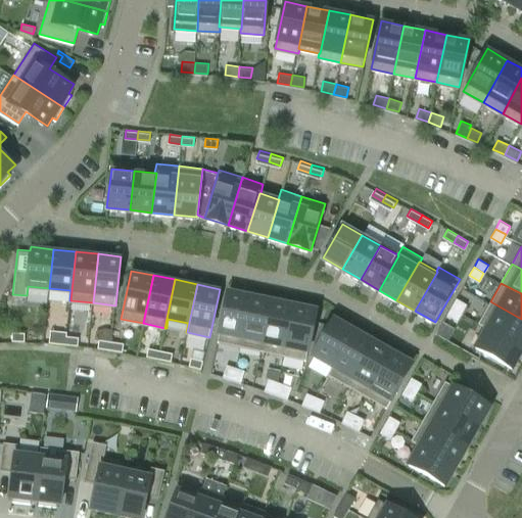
[(239,345),(249,295),(229,291),(228,290),(218,340),(239,345)]
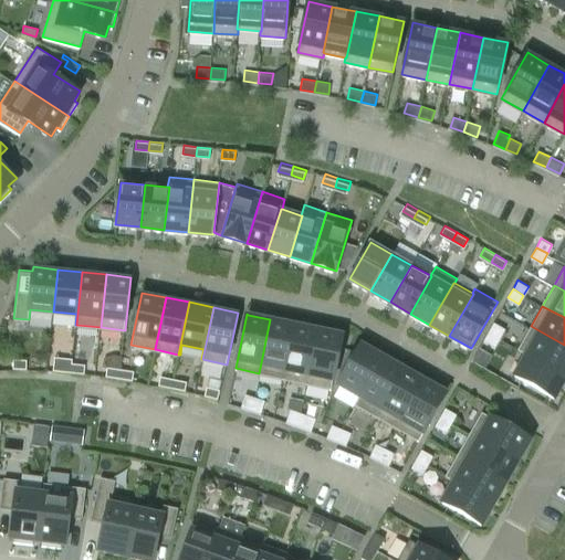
[(270,319),(259,373),(283,378),(294,325),(270,319)]
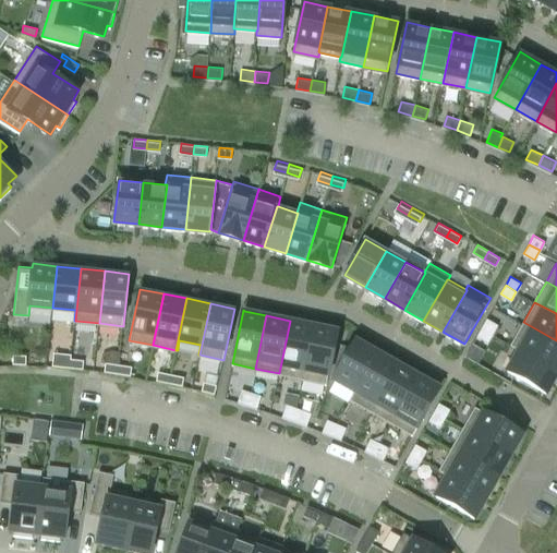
[(493,332),(498,323),(487,317),(482,326),(493,332)]
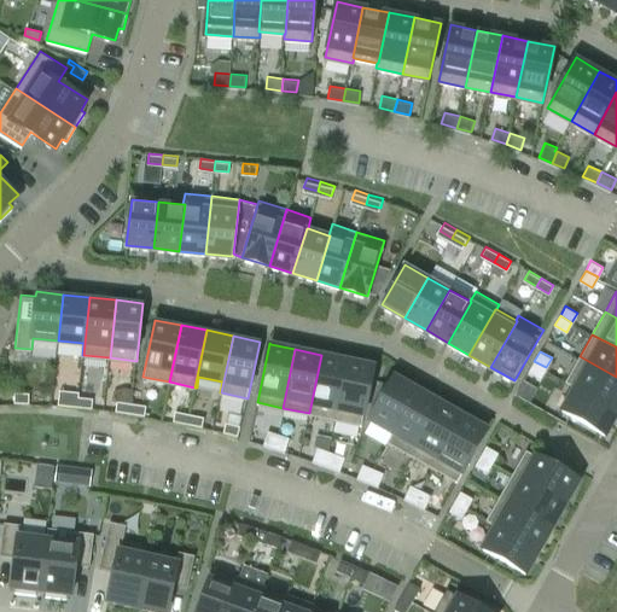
[(335,419),(347,360),(321,355),(309,413),(335,419)]
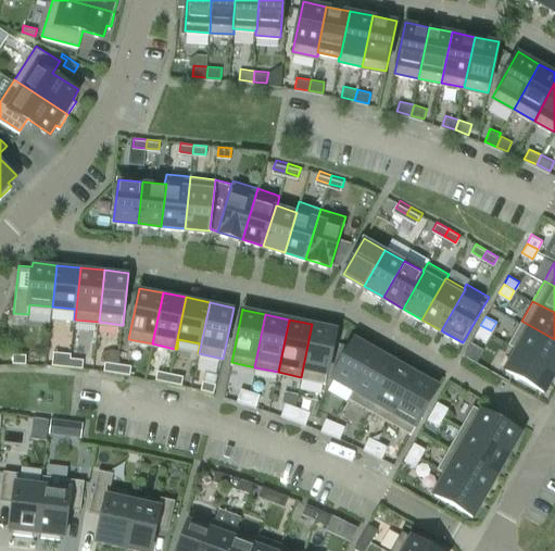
[(554,339),(521,321),(509,341),(554,367),(554,339)]
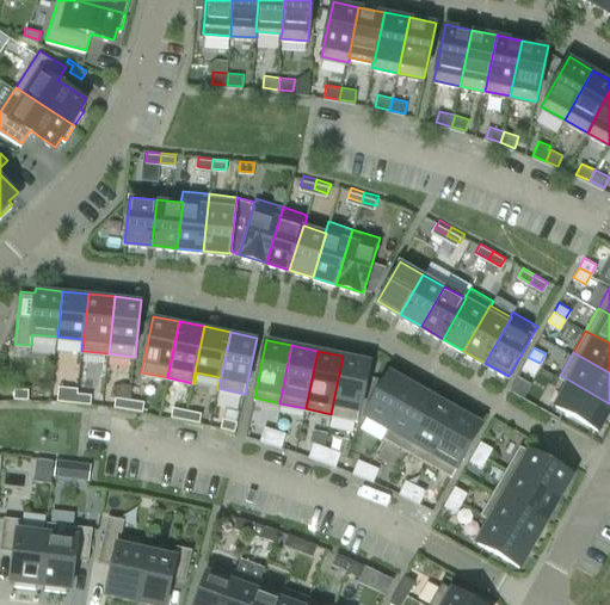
[(368,362),(343,356),(331,414),(357,419),(369,360),(368,360),(368,362)]
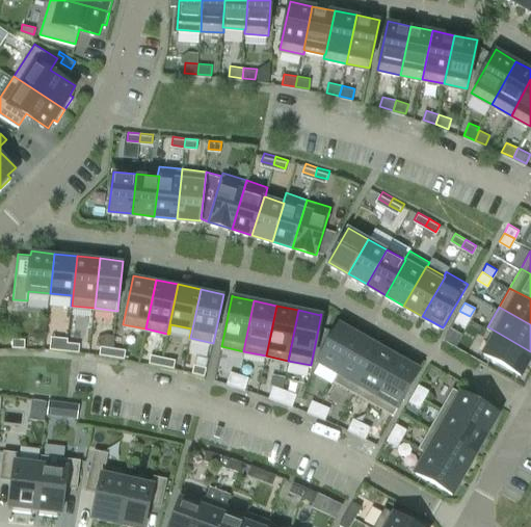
[(454,319),(465,325),(470,316),(459,311),(454,319)]
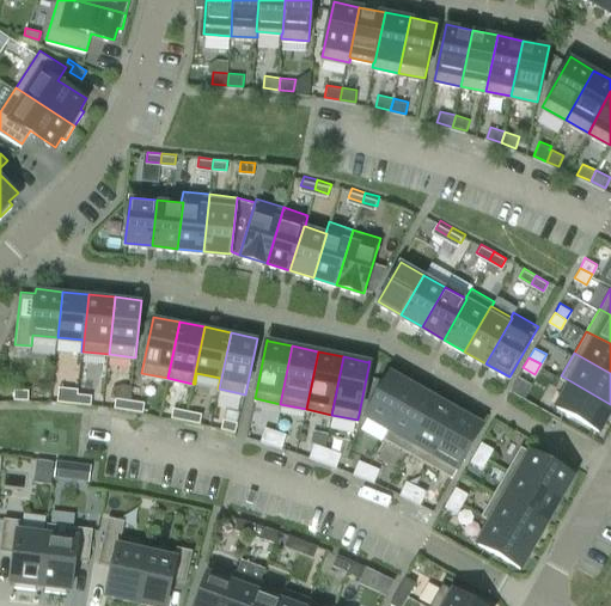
[(389,427),(413,385),(391,373),(390,372),(366,414),(367,414),(380,421),(389,427)]
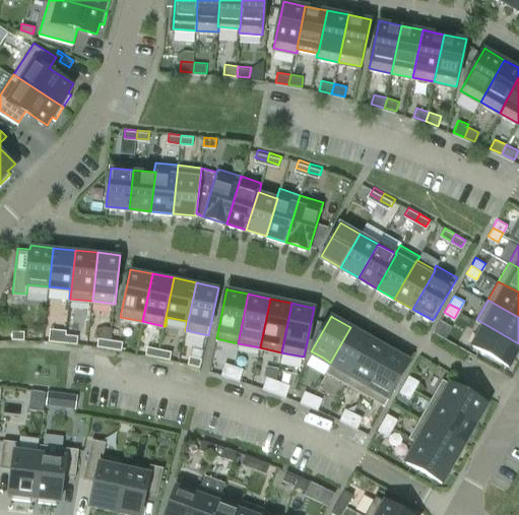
[(518,343),(476,319),(471,328),(479,333),(474,342),(473,342),(473,343),(509,364),(510,363),(509,363),(518,346),(518,343)]
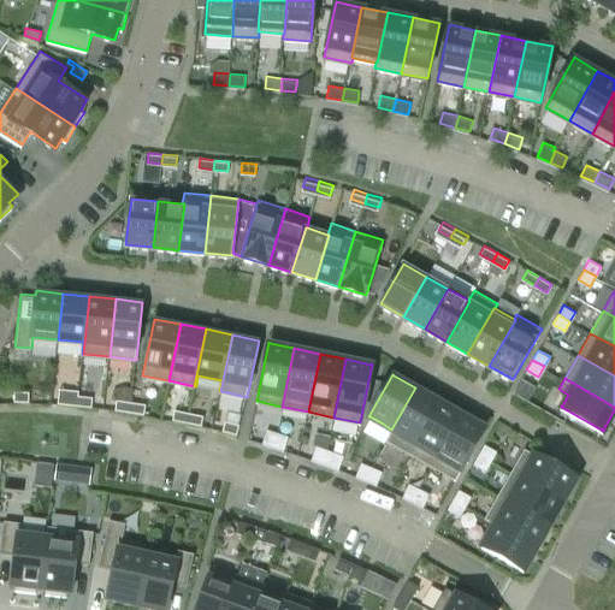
[(77,404),(78,394),(80,390),(59,388),(58,402),(77,404)]
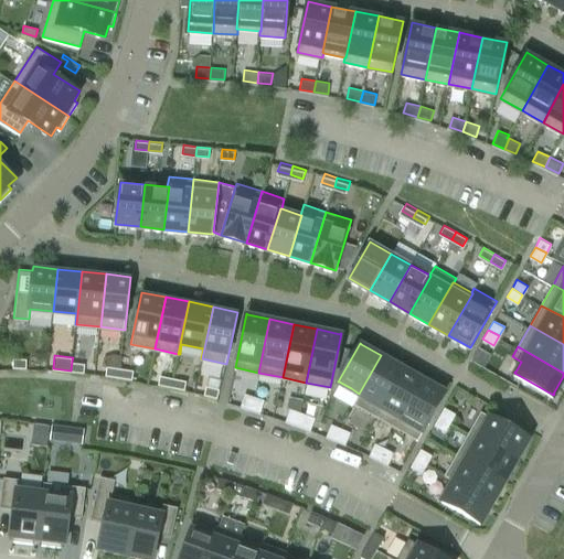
[(359,394),(353,402),(375,415),(402,367),(381,355),(359,394)]
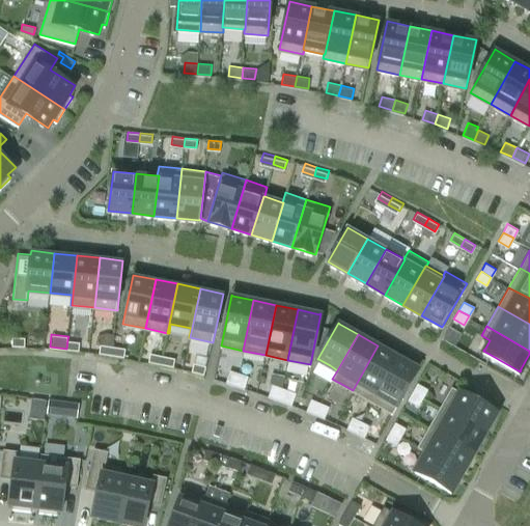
[(25,336),(12,336),(12,344),(25,345),(25,336)]
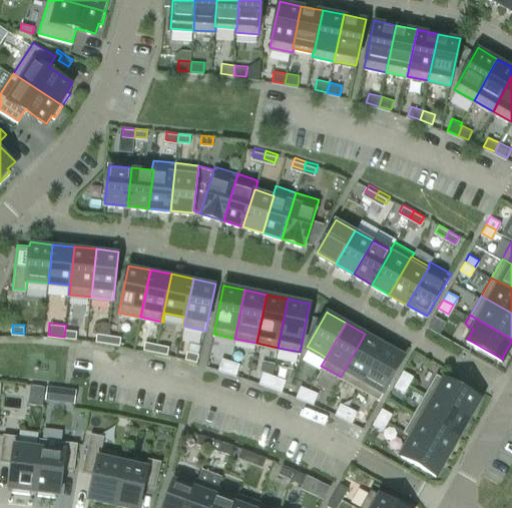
[(70,337),(76,338),(77,330),(65,328),(64,337),(70,337)]
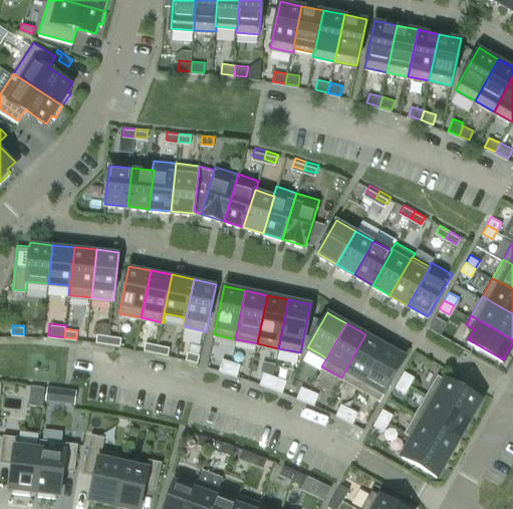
[(96,340),(108,342),(109,334),(97,332),(96,340)]
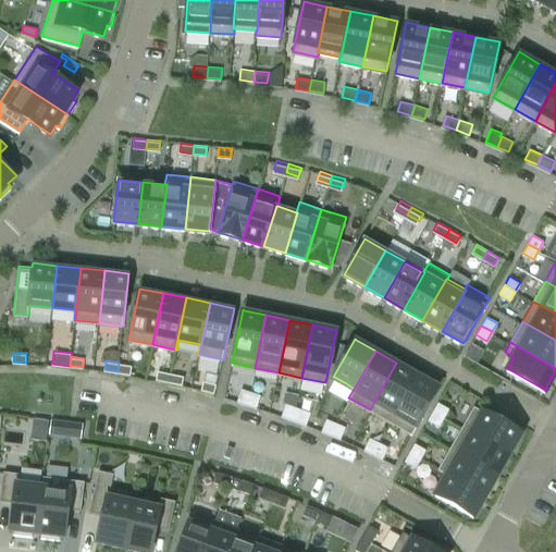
[(118,371),(131,373),(132,365),(119,363),(118,371)]
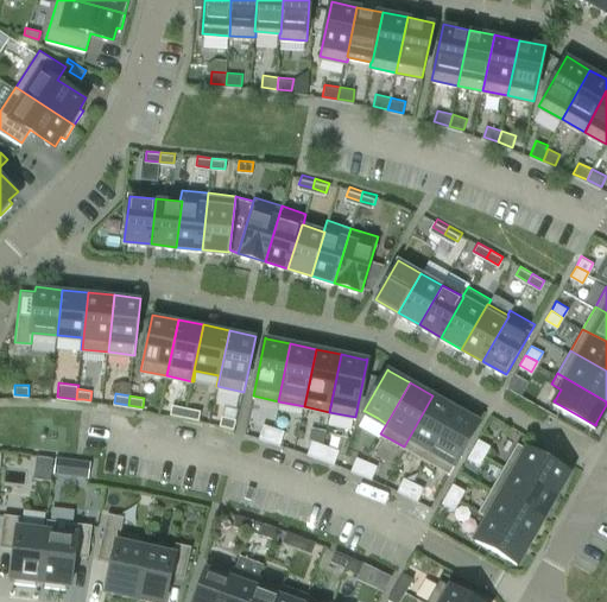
[(455,409),(432,395),(404,447),(427,460),(455,409)]
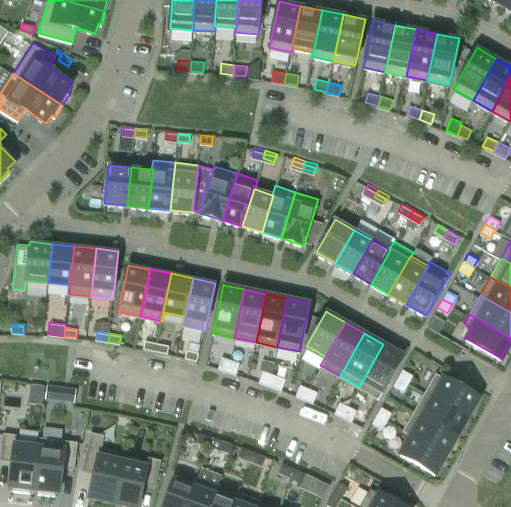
[(145,339),(143,347),(155,350),(157,342),(145,339)]
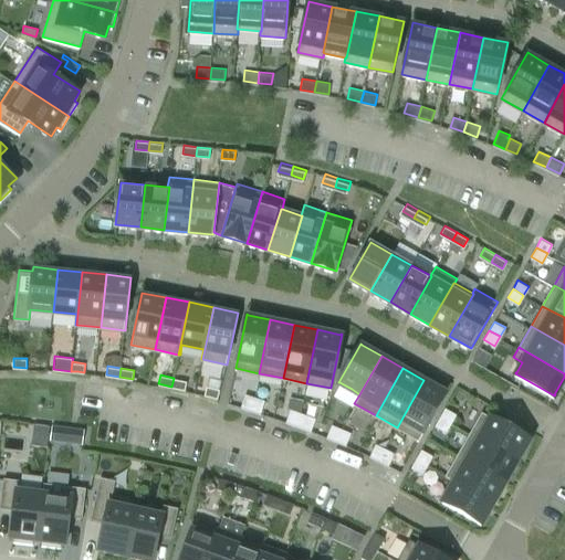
[(187,380),(174,378),(171,387),(185,389),(187,380)]
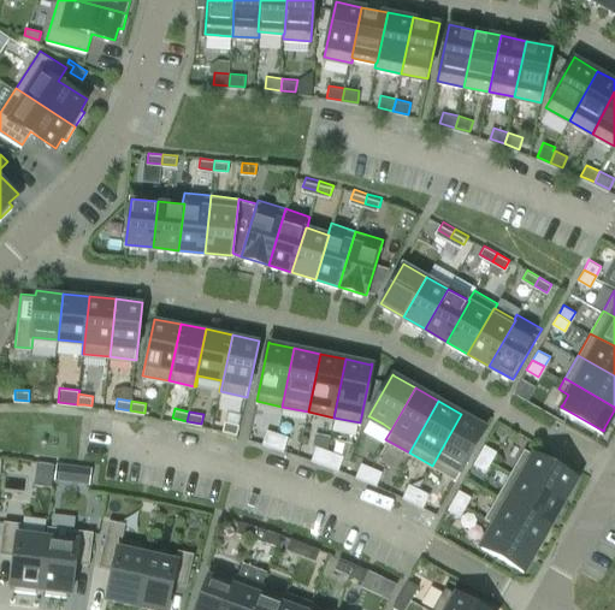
[(485,427),(483,426),(461,414),(432,466),(455,479),(485,427)]
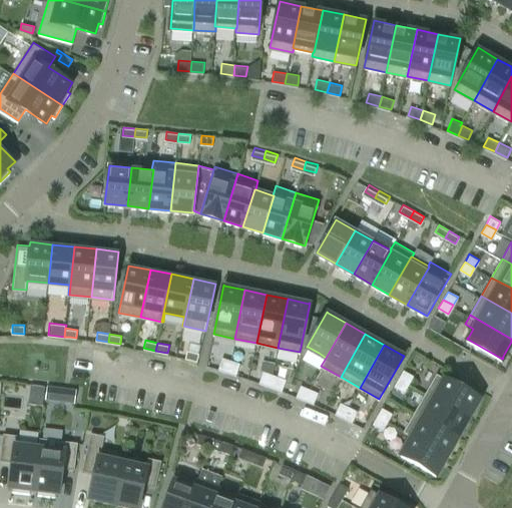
[(187,350),(185,358),(197,361),(199,353),(187,350)]
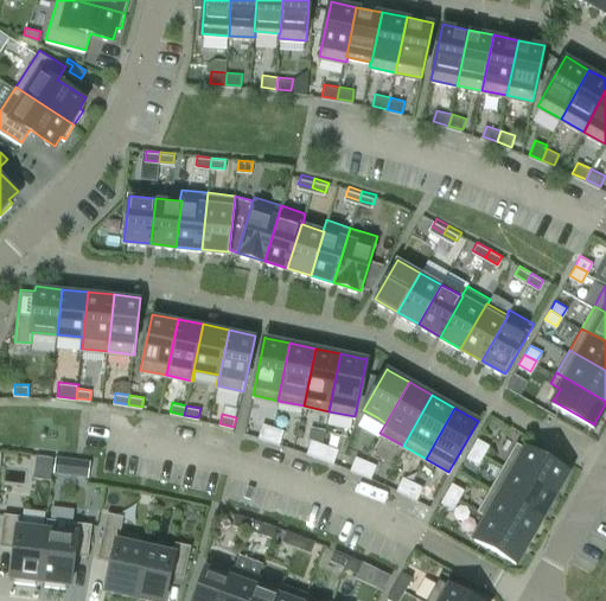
[(259,435),(269,439),(274,426),(263,422),(259,435)]
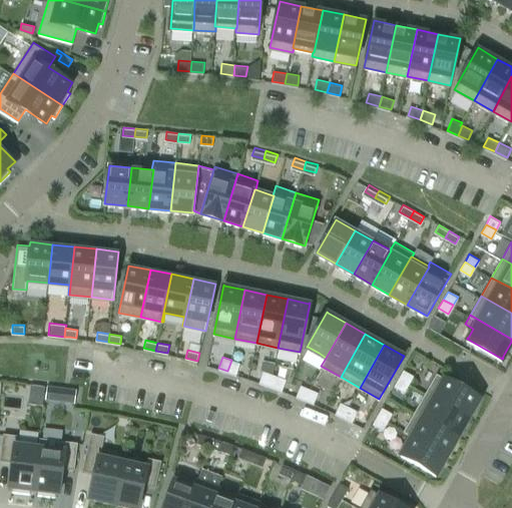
[(227,371),(236,374),(240,362),(231,360),(227,371)]
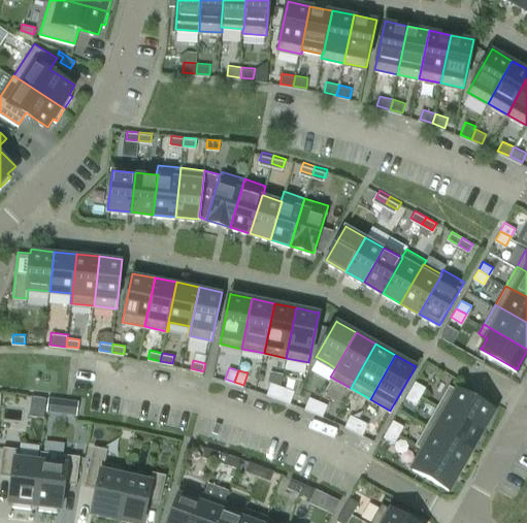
[(415,380),(410,388),(421,394),(426,386),(415,380)]
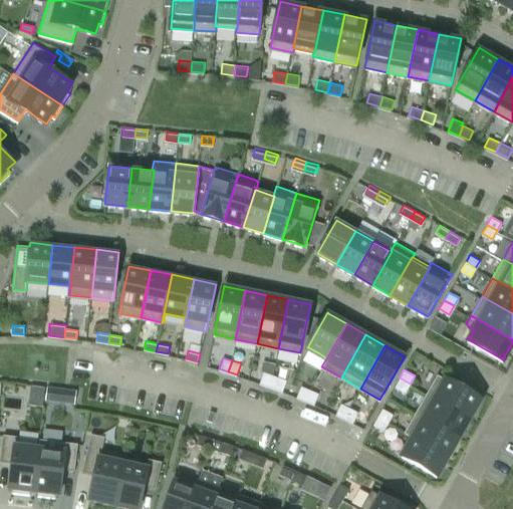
[(260,383),(271,387),(275,374),(264,370),(260,383)]
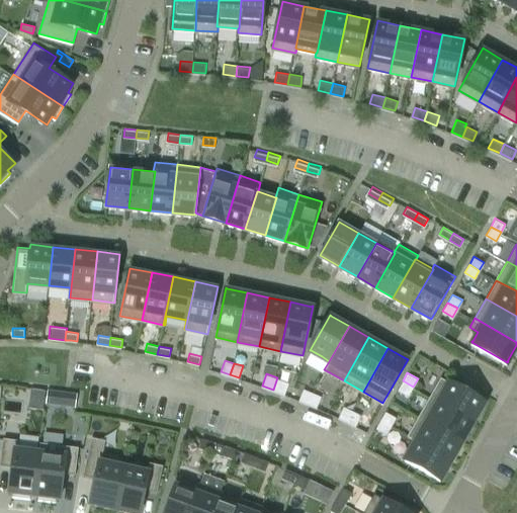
[(484,402),(485,401),(442,374),(430,395),(474,419),(484,402)]
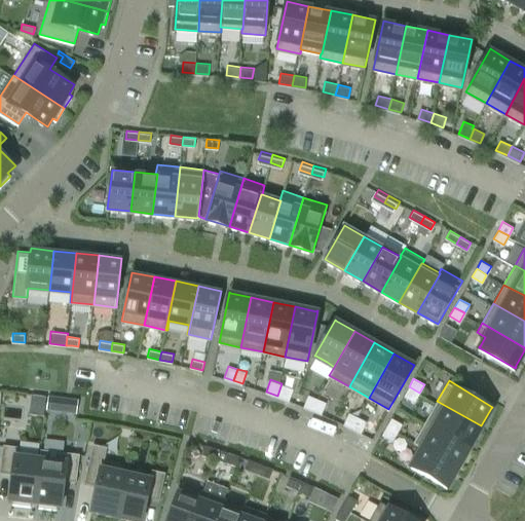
[(277,396),(289,400),(293,387),(282,383),(277,396)]
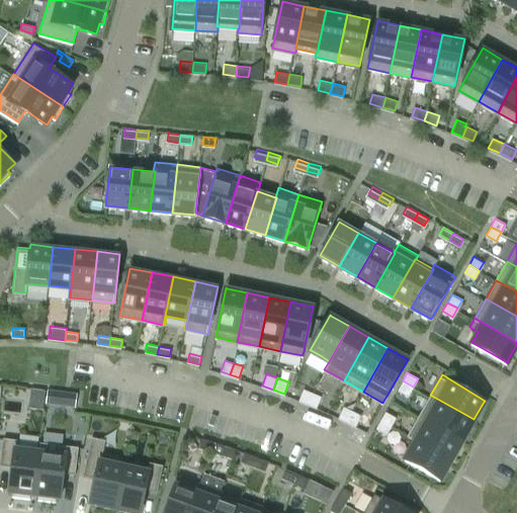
[(403,380),(398,389),(409,395),(413,387),(403,380)]
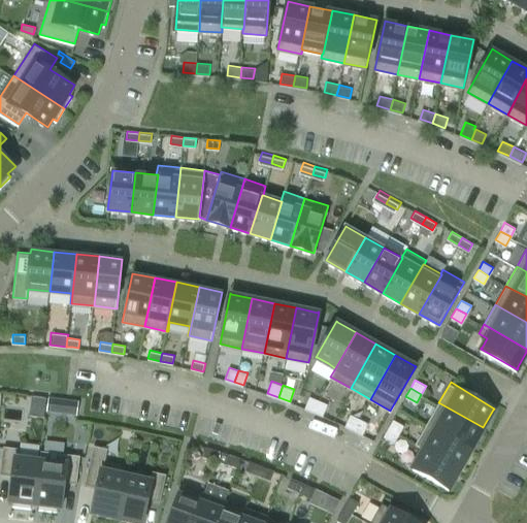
[(31,413),(46,413),(47,393),(32,392),(31,413)]
